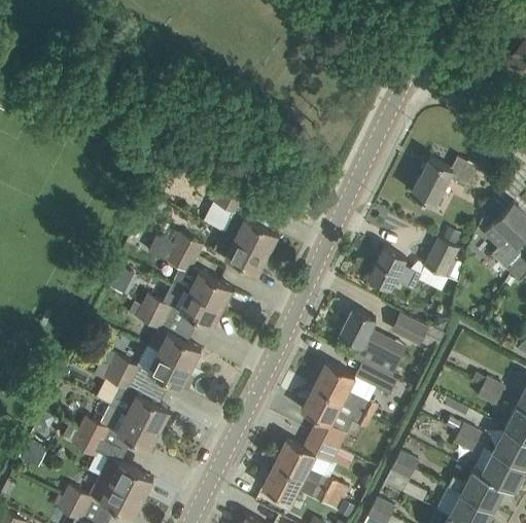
[(525,0),(517,0),(503,11),(518,31),(520,30),(524,35),(517,45),(515,44),(500,64),(525,83),(525,0)]
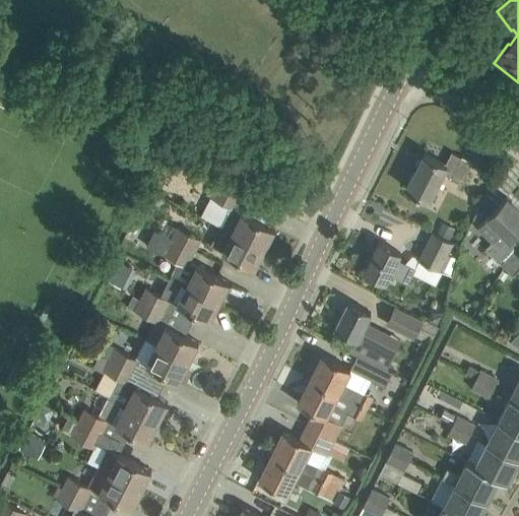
[(405,190),(414,195),(429,202),(443,175),(462,184),(471,166),(451,154),(445,167),(424,155),(405,190)]
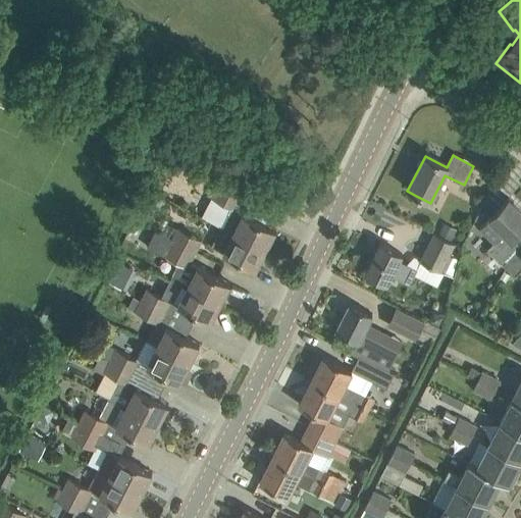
[(157,168),(171,175),(177,164),(163,157),(157,168)]
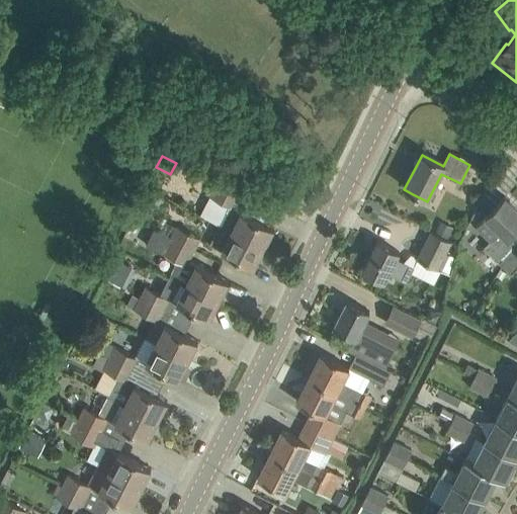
[(209,198),(218,202),(214,209),(225,215),(219,227),(231,233),(263,250),(273,230),(234,209),(239,198),(216,187),(209,198)]
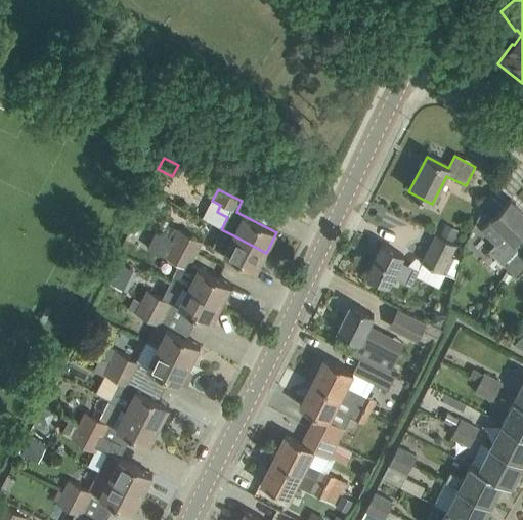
[(522,232),(522,213),(511,201),(480,231),(494,245),(487,252),(504,267),(515,256),(522,247),(522,242),(518,237),(522,232)]
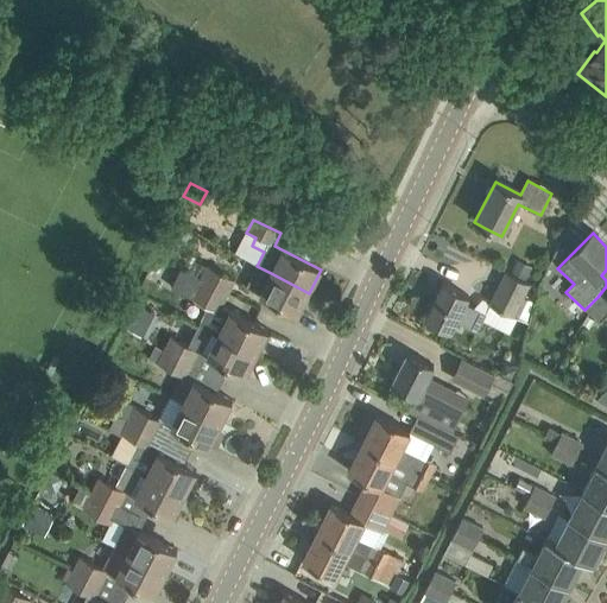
[(510,277),(525,284),(532,271),(517,262),(510,277)]
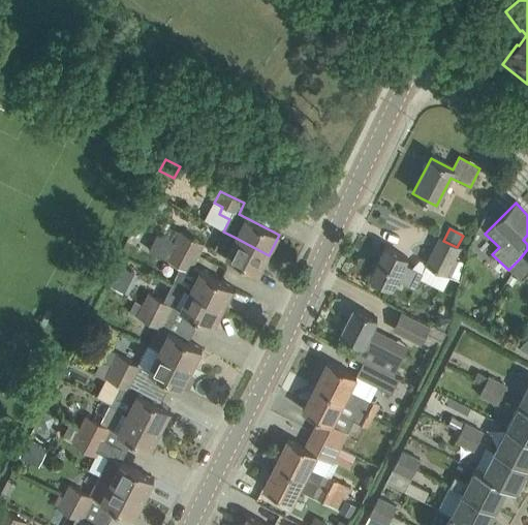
[(223,232),(214,251),(259,274),(269,255),(236,238),(223,232)]
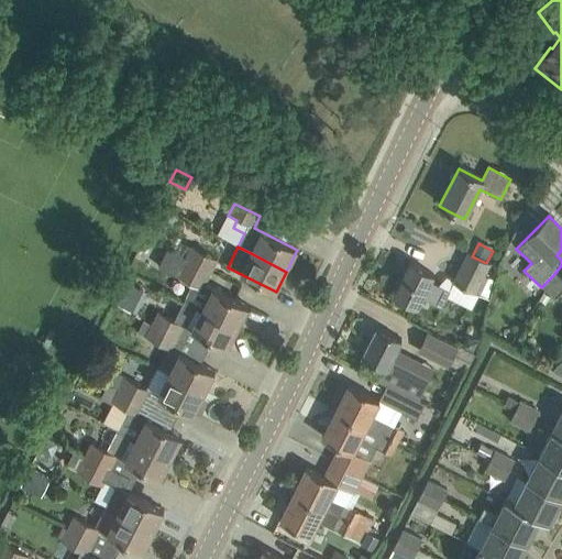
[(185,261),(210,274),(217,261),(191,249),(186,261),(185,261)]
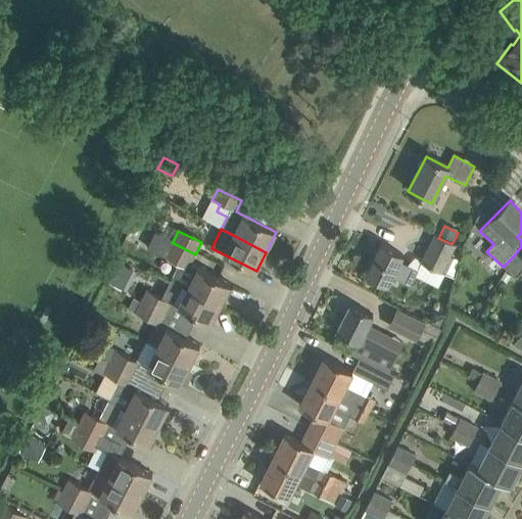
[(172,242),(173,242),(155,233),(147,249),(178,266),(171,280),(211,300),(221,305),(231,285),(190,265),(195,254),(172,242)]
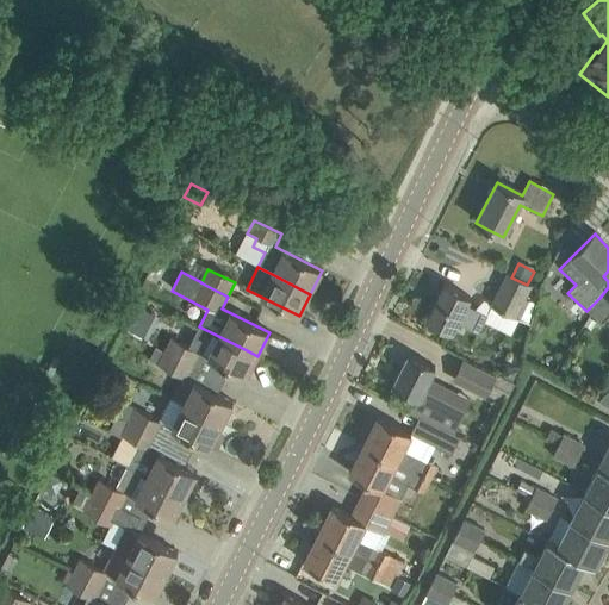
[(507,275),(491,307),(519,322),(534,288),(507,275)]
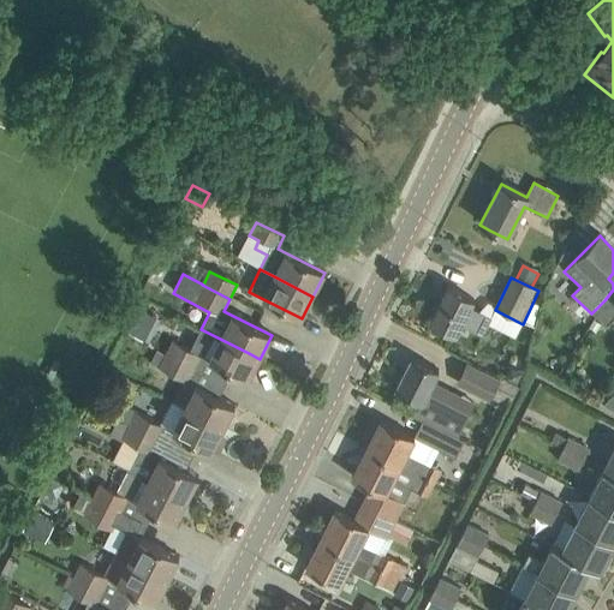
[(470,309),(474,301),(448,288),(430,323),(457,336),(462,326),(482,336),(492,320),(470,309)]
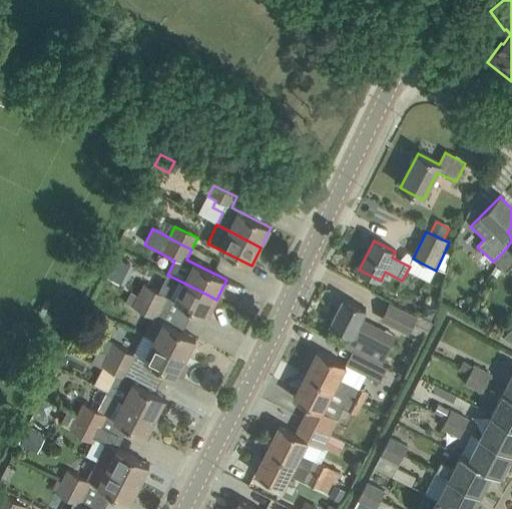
[(511,241),(504,250),(493,262),(505,274),(511,266),(511,241)]
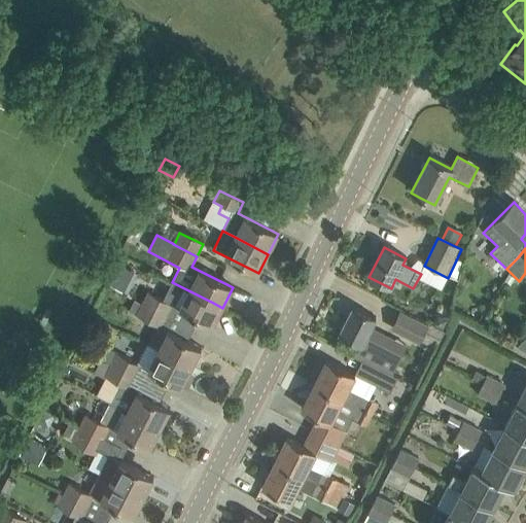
[(510,287),(515,280),(509,276),(503,283),(510,287)]
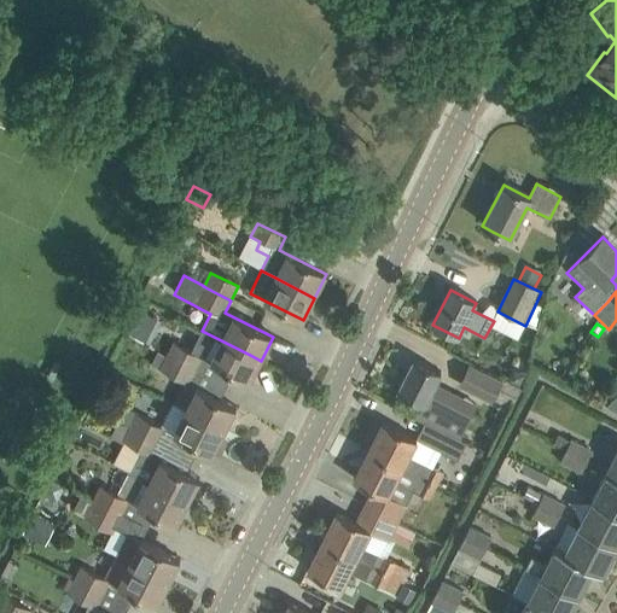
[(126,333),(143,342),(147,333),(131,325),(126,333)]
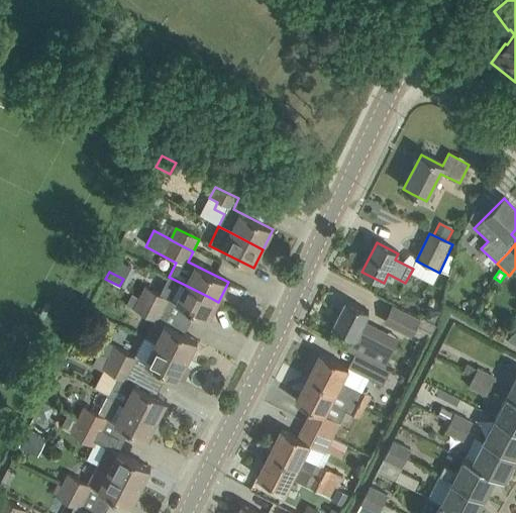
[(169,277),(159,295),(133,282),(128,293),(131,296),(163,311),(169,300),(208,321),(218,302),(209,297),(169,277)]
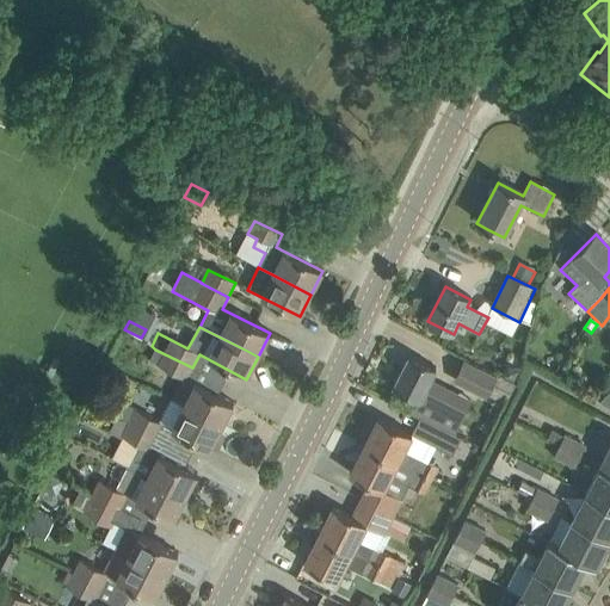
[(192,368),(155,350),(149,363),(158,368),(180,378),(185,382),(186,381),(192,368)]
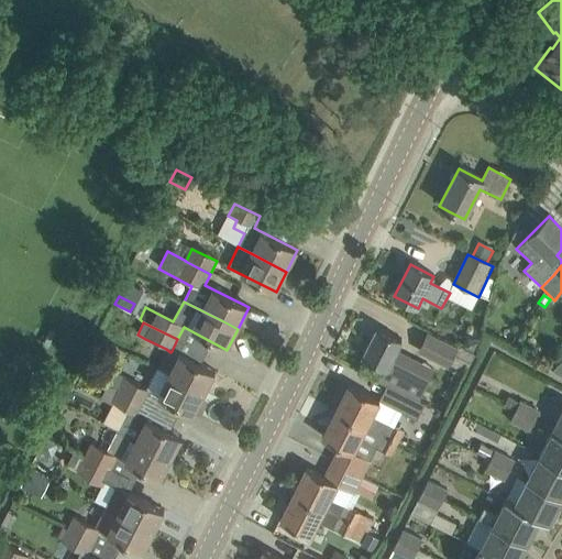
[(394,390),(404,395),(419,364),(396,352),(401,341),(377,329),(362,359),(385,371),(378,383),(394,391),(394,390)]
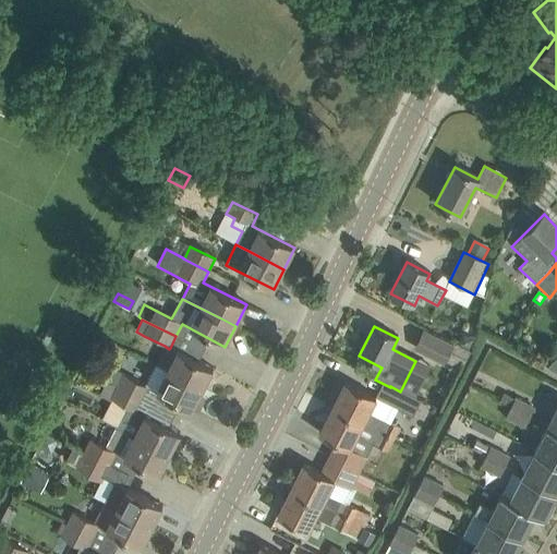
[(444,363),(450,348),(423,334),(415,349),(444,363)]
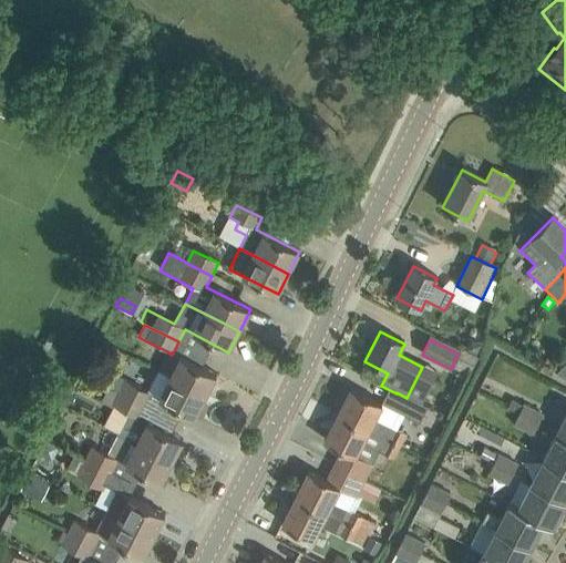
[(476,357),(481,346),(471,341),(465,351),(476,357)]
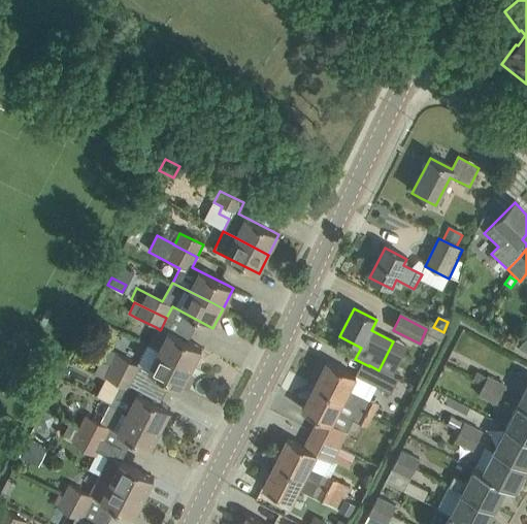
[(201,350),(167,332),(157,352),(182,364),(191,369),(201,350)]
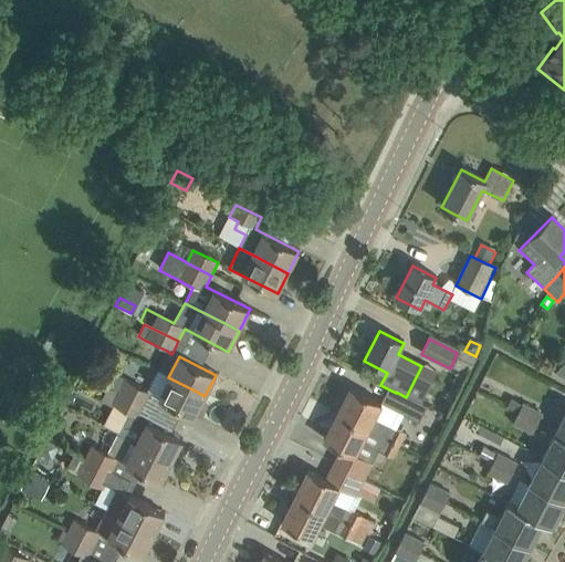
[(119,394),(145,407),(150,395),(195,417),(205,396),(195,391),(168,377),(157,372),(147,392),(125,382),(119,394)]
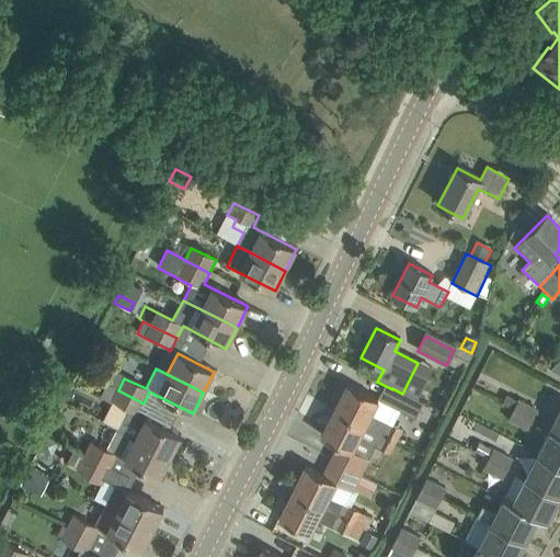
[(116,430),(115,430),(160,453),(170,457),(181,436),(138,415),(144,404),(118,390),(107,385),(100,399),(111,405),(112,402),(128,411),(118,431),(116,430)]
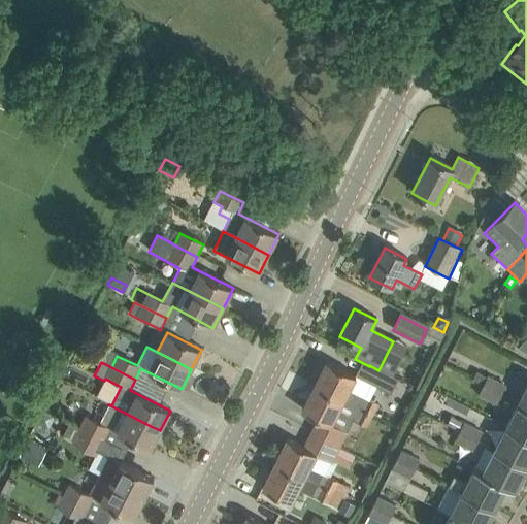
[(323,391),(373,417),(379,405),(350,390),(356,378),(327,362),(314,387),(323,391)]
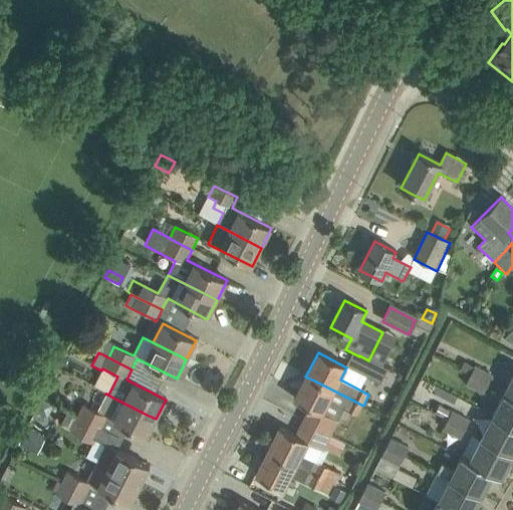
[(359,356),(352,370),(380,385),(388,369),(368,360),(359,355),(359,356)]
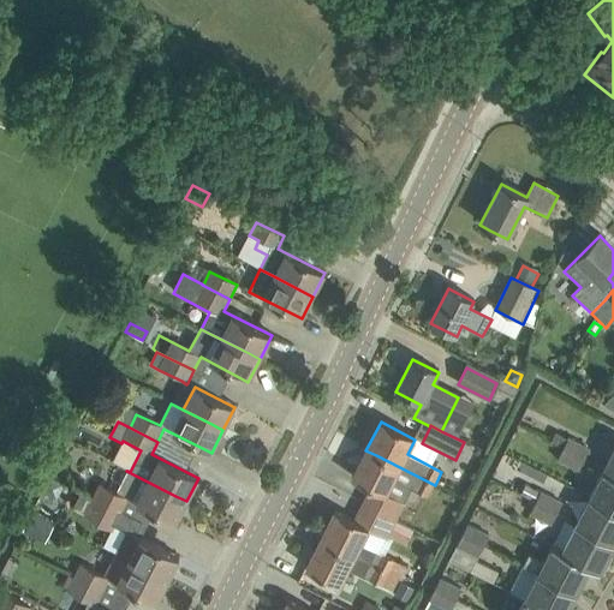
[(566,440),(561,450),(584,461),(589,450),(566,440)]
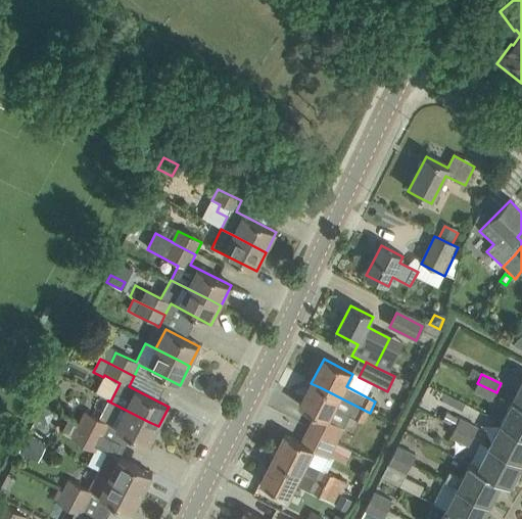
[(521,382),(513,400),(521,405),(521,382)]
